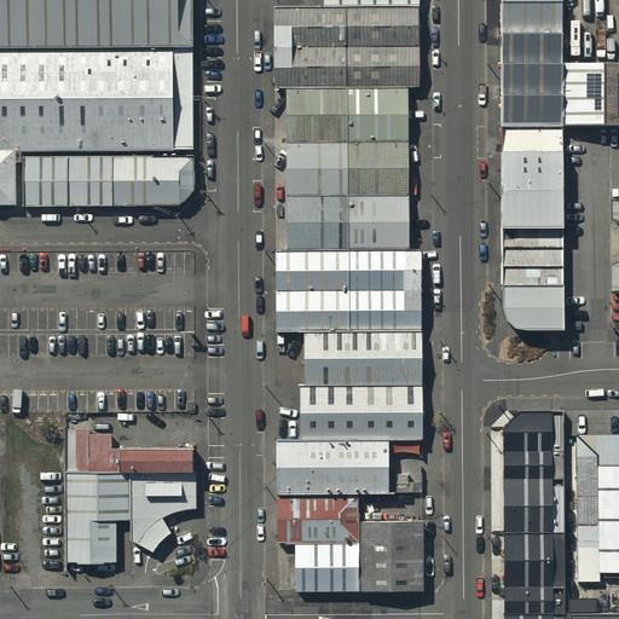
[(187,0),(0,0),(0,55),(189,53),(187,0)]
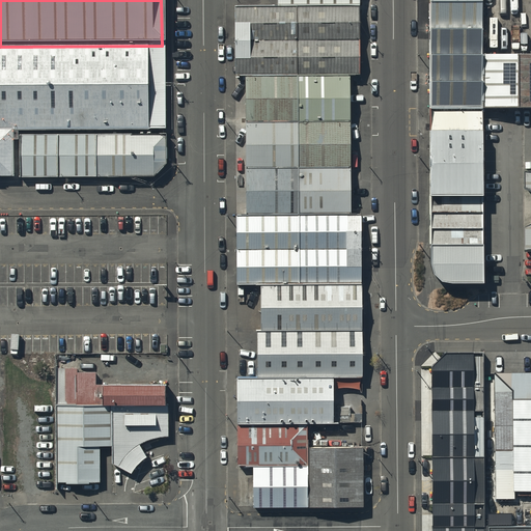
[(480,0),(430,0),(431,102),(481,101),(480,0)]
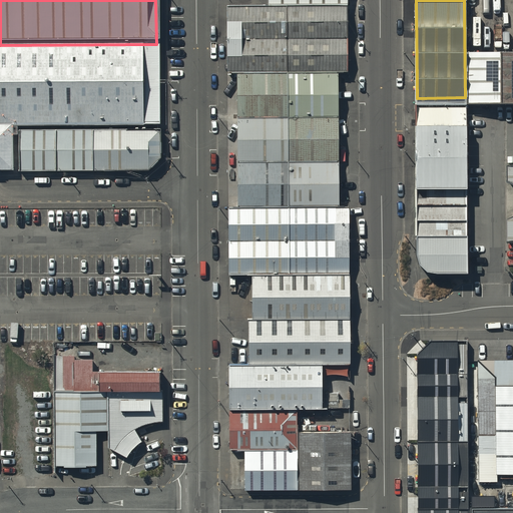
[(348,6),(227,6),(227,74),(237,74),(338,74),(348,73),(348,6)]
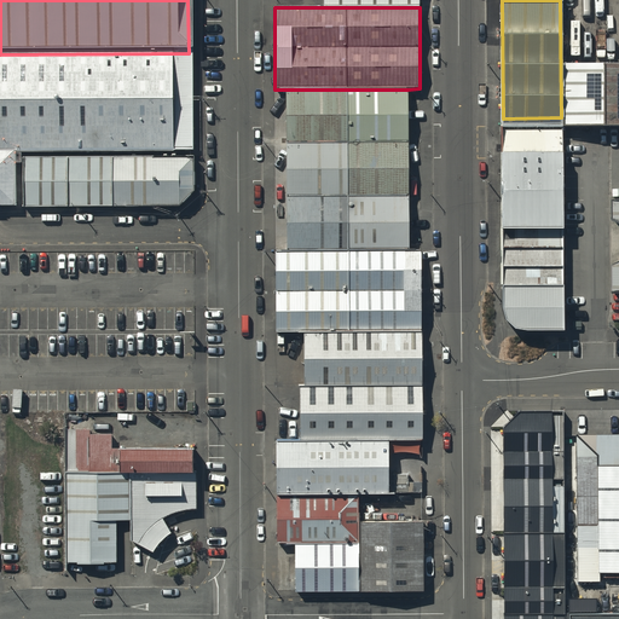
[(618,56),(566,57),(566,117),(618,116),(618,56)]
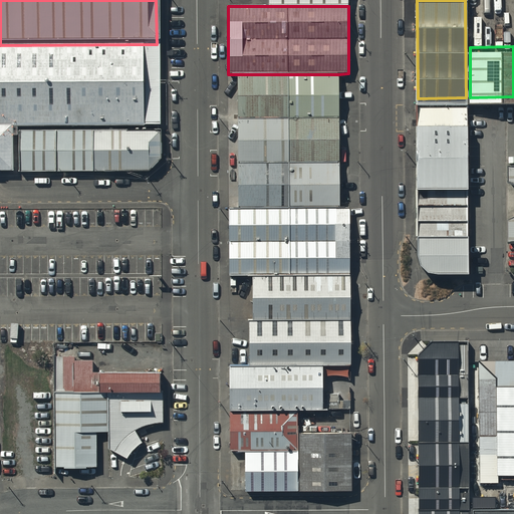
[(141,48),(0,49),(0,127),(142,127),(141,48)]
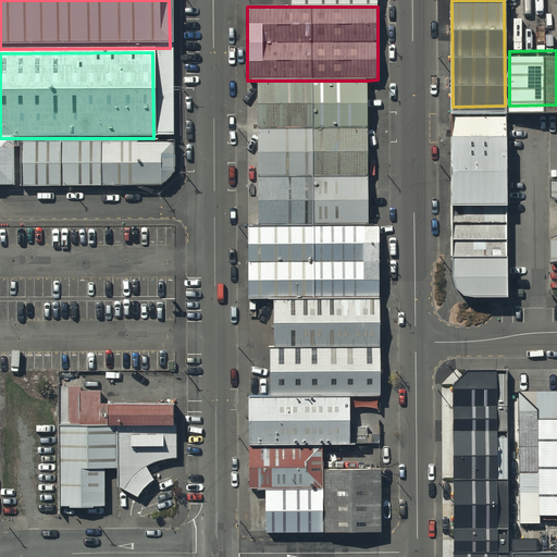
[(367,81),(258,81),(260,227),(368,226),(367,81)]
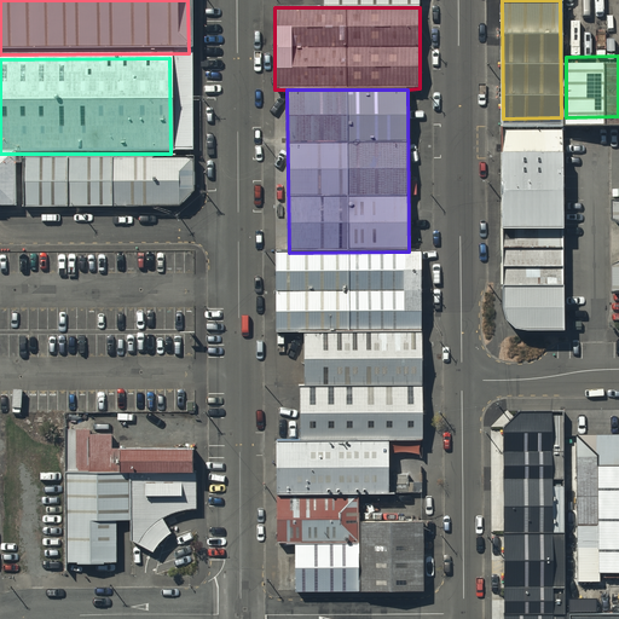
[(560,121),(503,121),(503,145),(560,145),(560,121)]
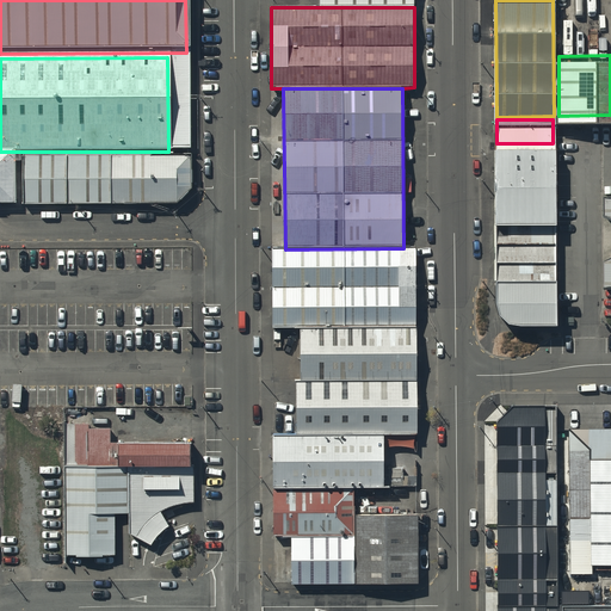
[(551,146),(498,146),(498,221),(553,220),(551,146)]
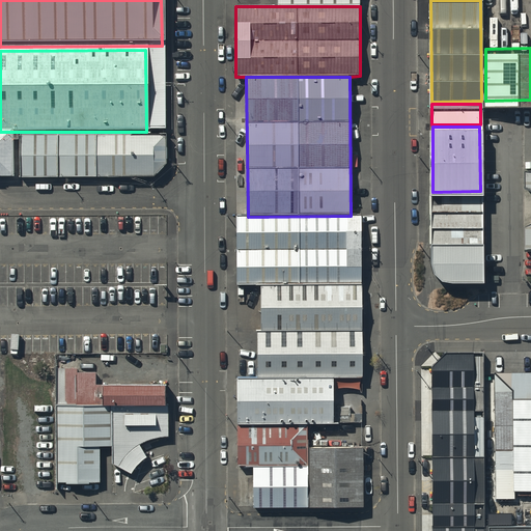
[(12,134),(0,134),(0,179),(12,180),(12,134)]
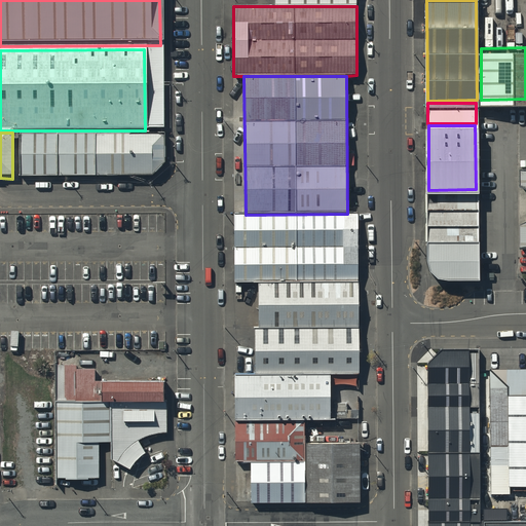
[(165,134),(21,134),(22,177),(154,176),(166,164),(165,134)]
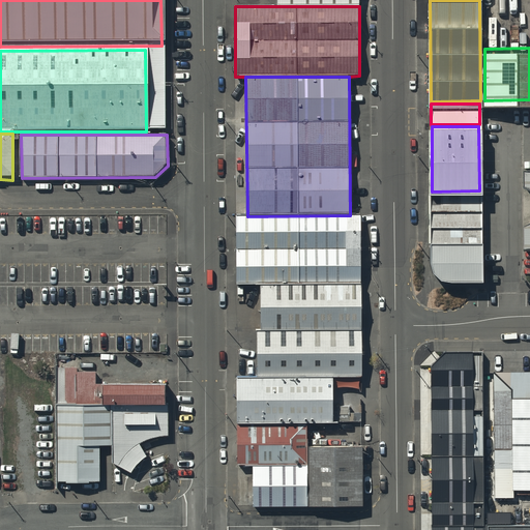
[(481,194),(432,195),(433,278),(481,278),(481,194)]
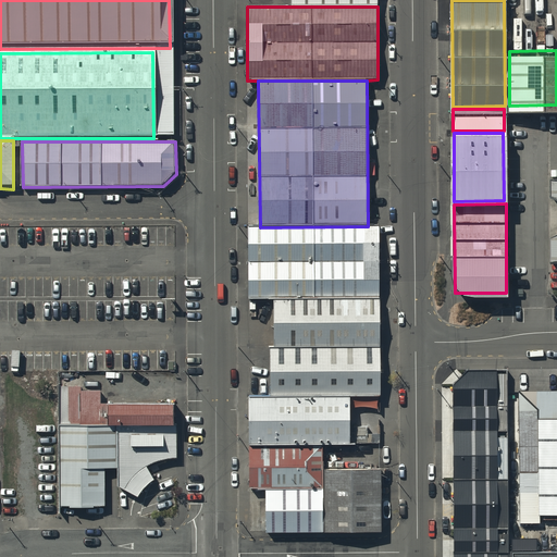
[(260,227),(249,229),(248,301),(380,301),(379,226),(260,227)]
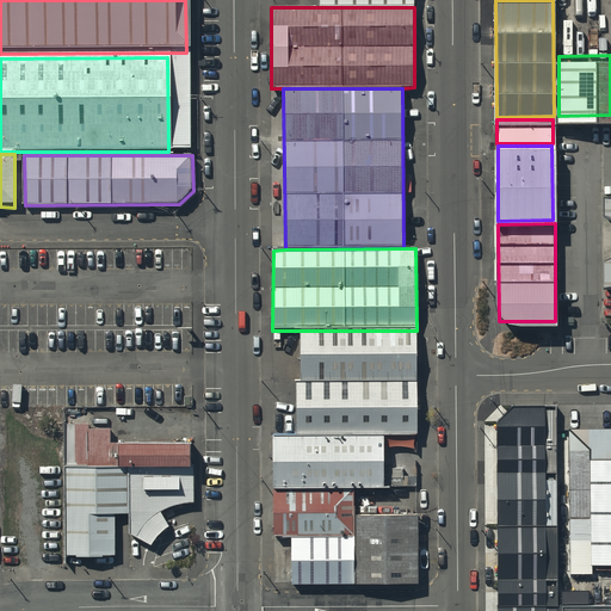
[(417,331),(298,331),(297,384),(417,383),(417,331)]
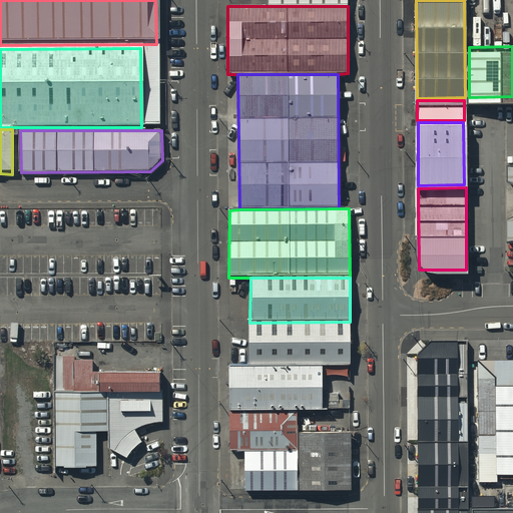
[(350,322),(249,323),(250,367),(323,367),(350,366),(350,322)]
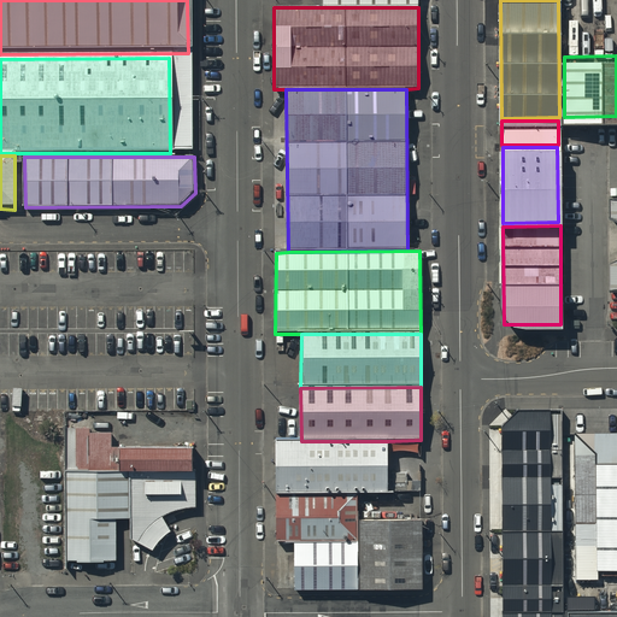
[(500,419),(498,464),(548,464),(548,406),(513,406),(505,411),(500,419)]
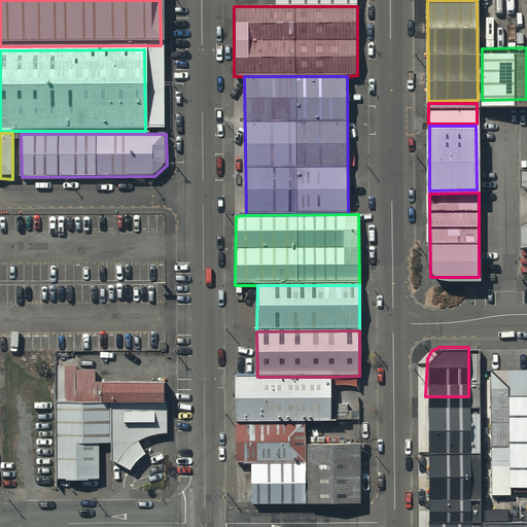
[(526,362),(488,363),(488,476),(526,476),(526,362)]
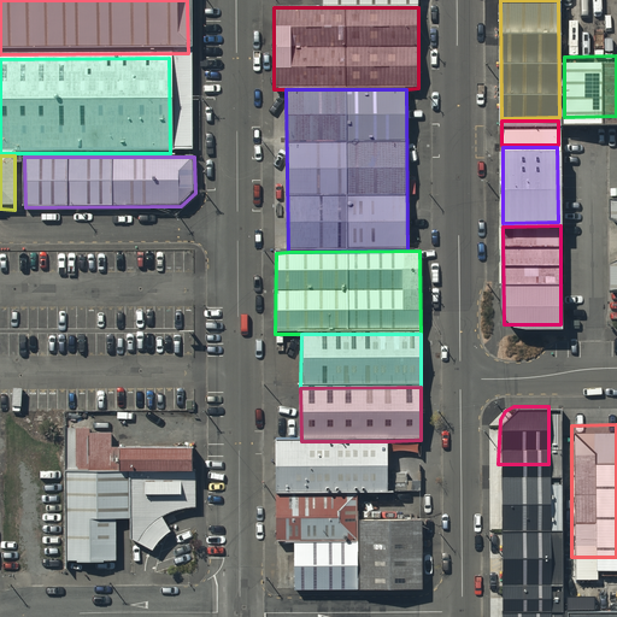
[(301,441),(278,442),(278,494),(358,494),(388,494),(388,441),(301,441)]
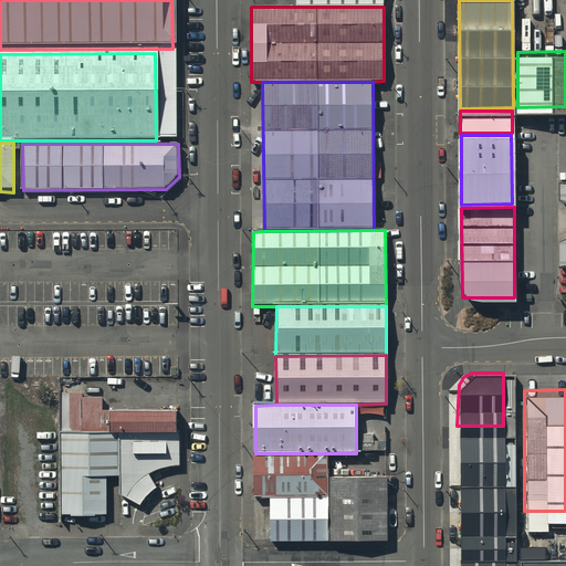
[(173,413),(107,415),(107,438),(173,437),(173,413)]
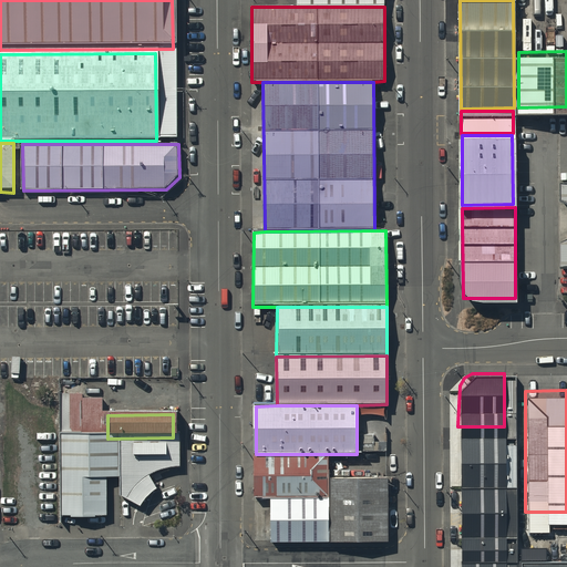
[(457,477),(505,477),(504,426),(457,426),(457,477)]
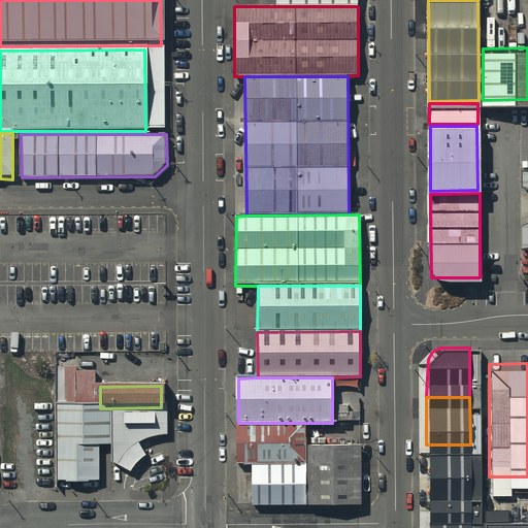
[(97,405),(55,405),(56,483),(98,484),(97,449),(108,449),(108,415),(97,415),(97,405)]
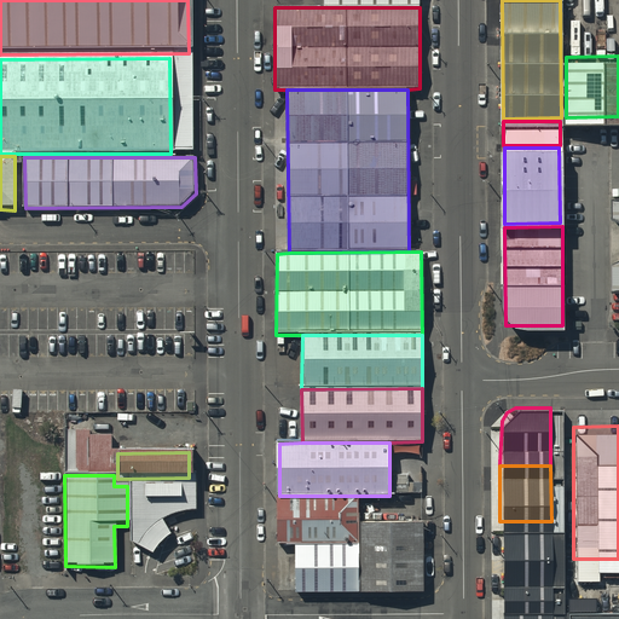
[(192,480),(128,480),(129,547),(151,559),(158,547),(169,539),(161,525),(175,518),(192,515),(192,480)]
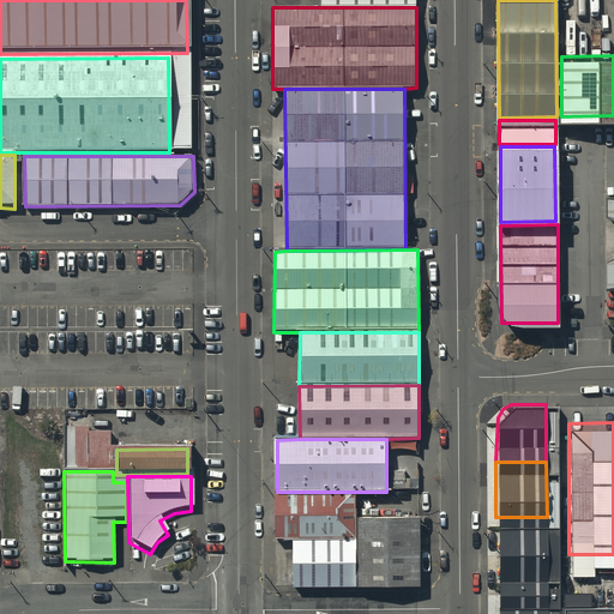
[(356,492),(277,492),(278,540),(357,541),(356,518),(356,492)]
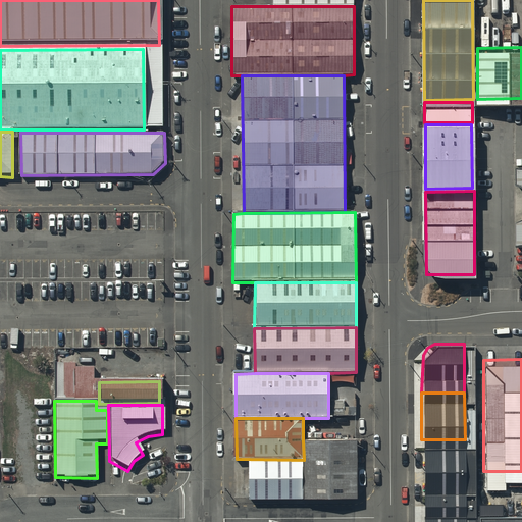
[(358,439),(303,440),(304,460),(305,497),(358,497),(358,439)]
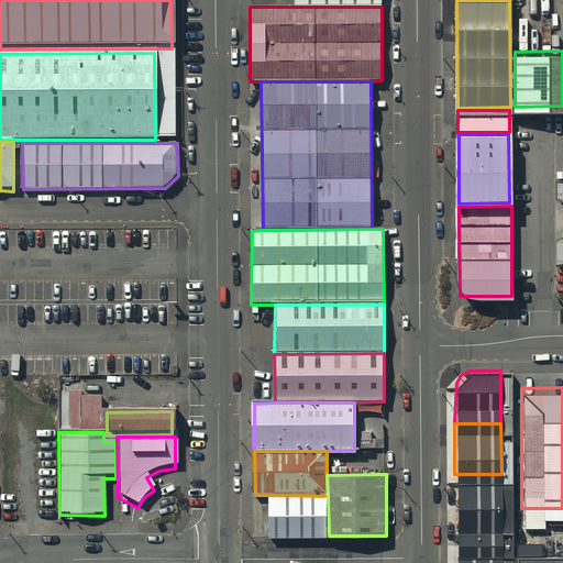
[(453,474),(453,548),(501,548),(501,474),(453,474)]
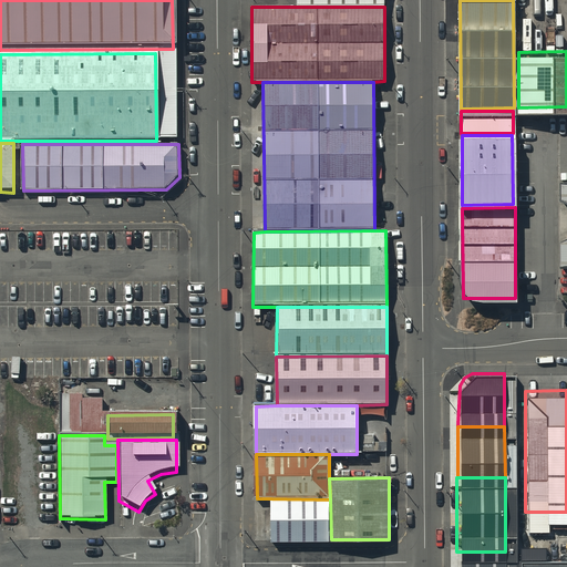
[(330,500),(272,500),(272,539),(331,539),(330,500)]
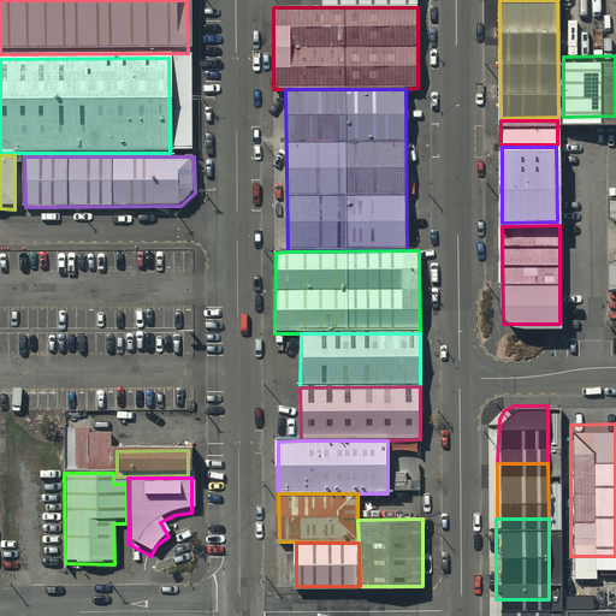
[(554,615),(555,599),(496,599),(496,615),(554,615)]
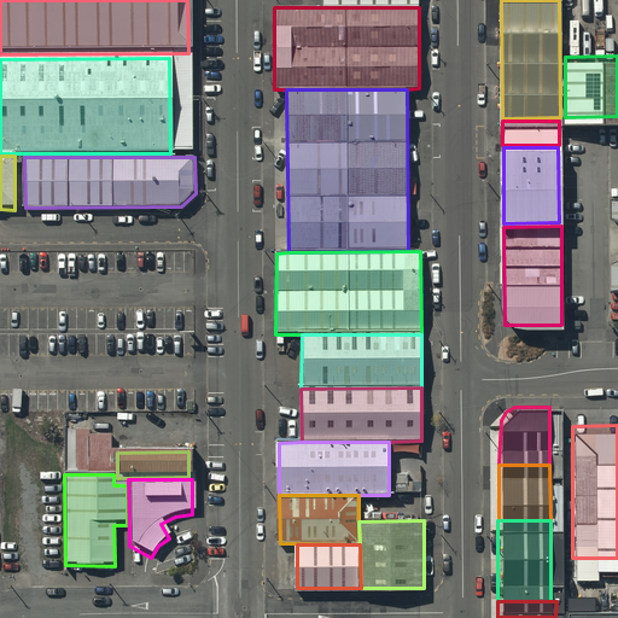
[(570,617),(617,617),(617,601),(570,601),(570,617)]
